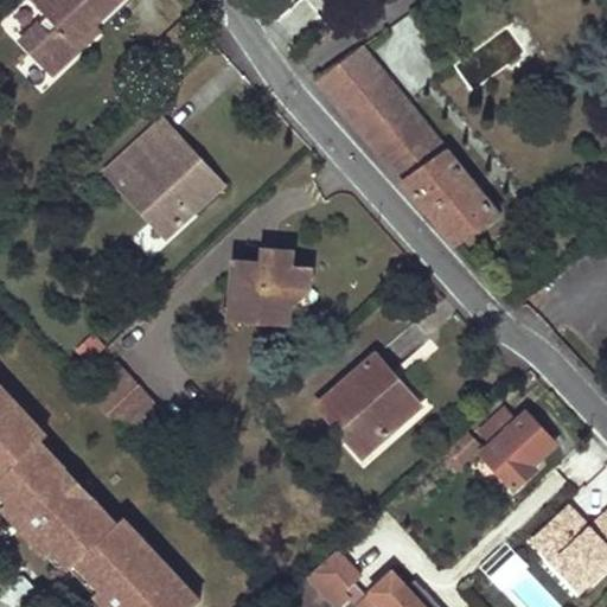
[(117,0),(30,0),(46,17),(20,42),(51,74),(97,31),(91,24),(117,0)]
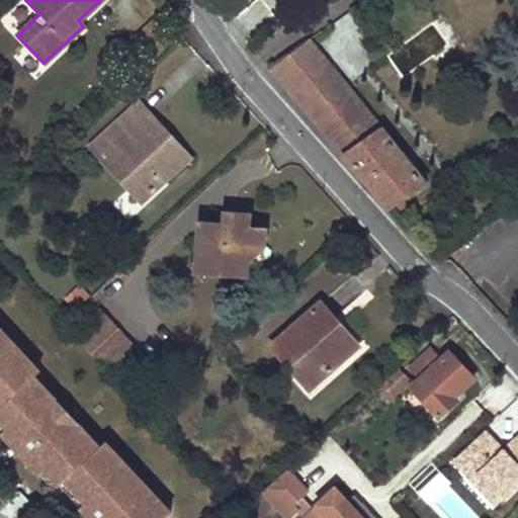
[(418,37),(387,57),(401,77),(430,57),(418,37)]
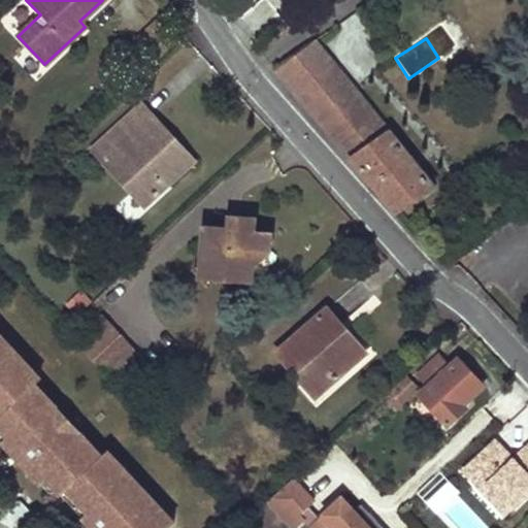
[(315,41),(275,72),(397,213),(399,212),(403,218),(414,209),(410,205),(434,189),(315,41)]
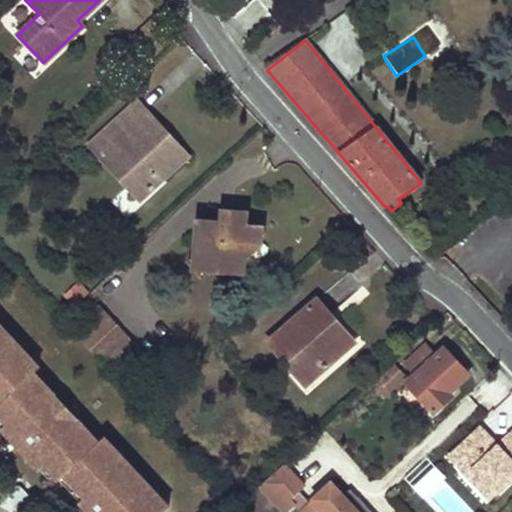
[(160,126),(137,102),(89,146),(128,188),(131,184),(144,198),(159,183),(154,178),(177,157),(159,136),(164,131),(160,126)]
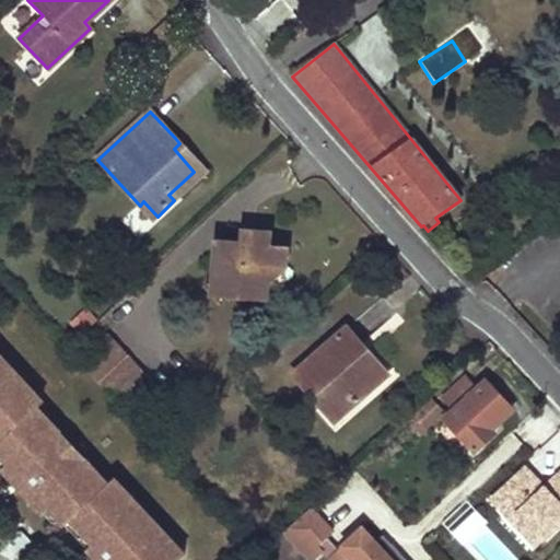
[(179,143),(174,149),(194,172),(199,166),(179,143)]
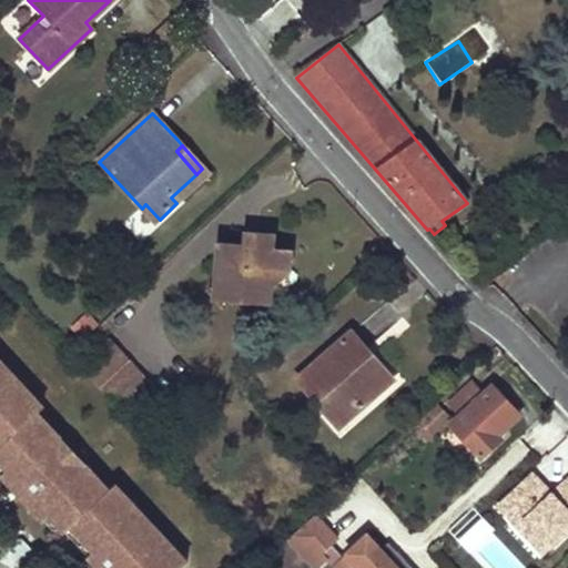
[(160,220),(145,204),(142,209),(155,223),(160,220)]
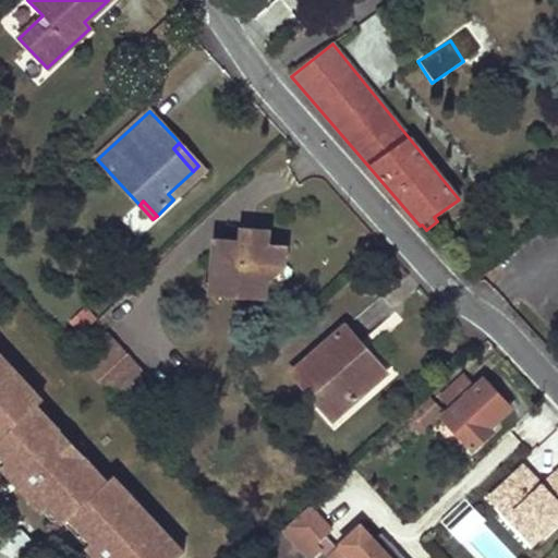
[(214,241),(211,280),(228,281),(227,299),(266,301),(267,286),(268,266),(284,268),(287,246),(270,245),(271,233),(243,231),(242,243),(214,241)]
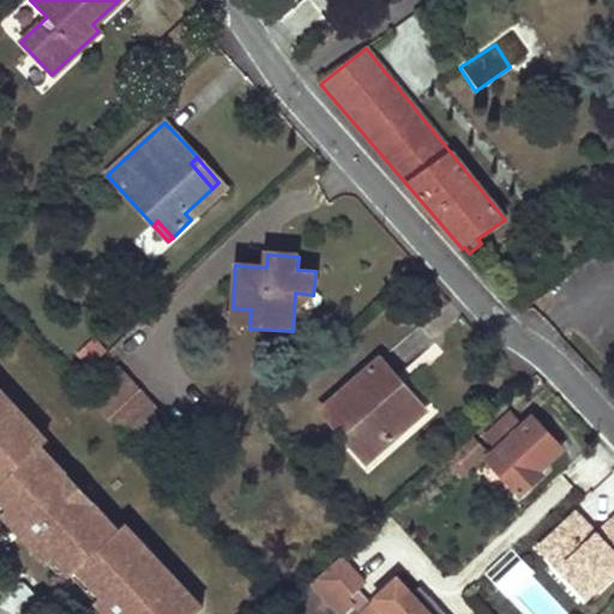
[(312,315),(313,295),(295,293),(294,314),(312,315)]
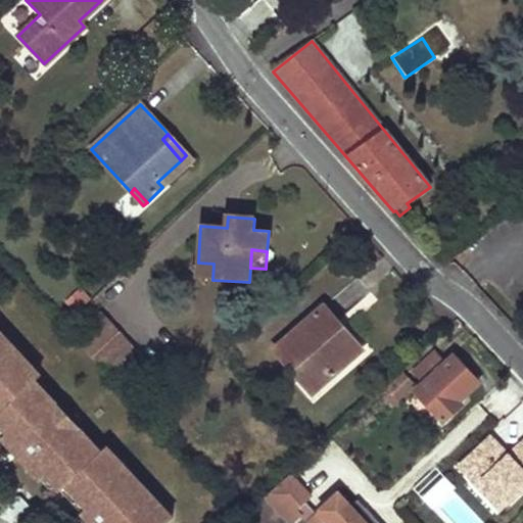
[(338,323),(324,306),(274,350),(299,380),(303,376),(316,390),(357,355),(333,328),(338,323)]
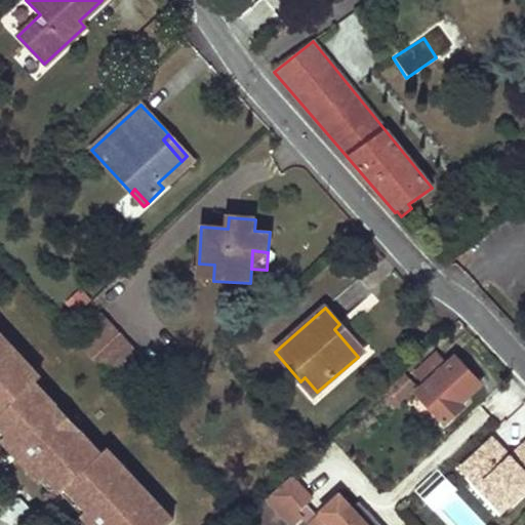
[(74,339),(110,379),(138,353),(102,314),(74,339)]
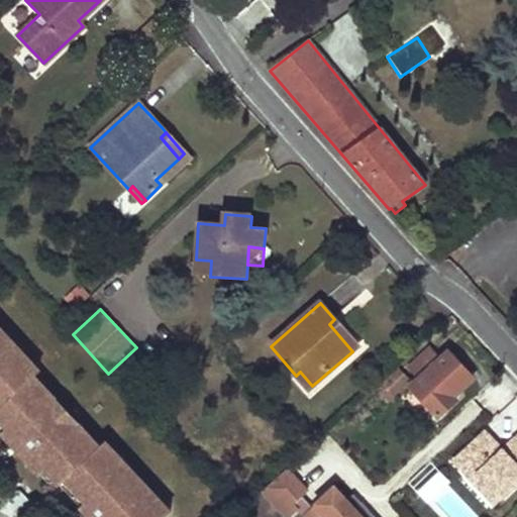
[(329,324),(352,351),(357,346),(334,319),(329,324)]
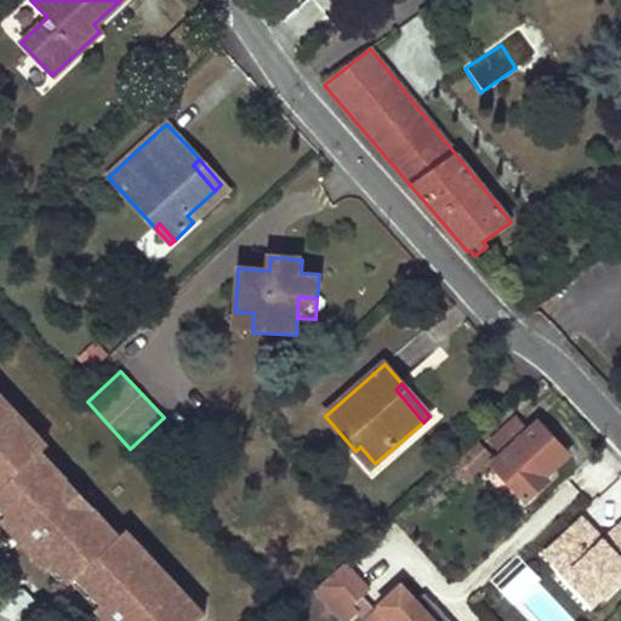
[(120,620),(200,620),(205,616),(126,533),(120,539),(40,453),(47,446),(0,396),(0,490),(0,503),(73,582),(79,576),(120,620)]
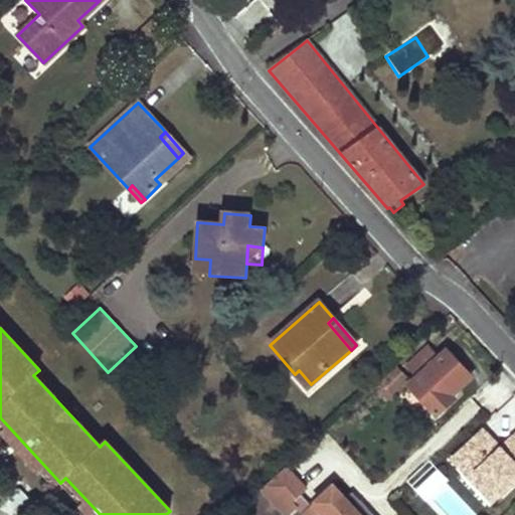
[(471,377),(448,352),(439,360),(427,348),(407,367),(414,374),(411,378),(415,382),(410,387),(438,415),(454,399),(451,396),(471,377)]
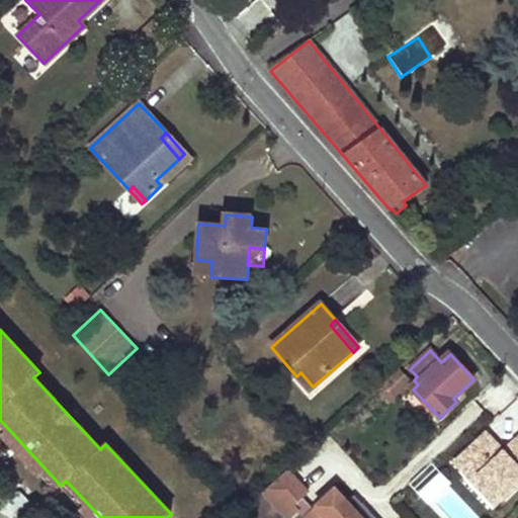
[(400,371),(384,385),(395,397),(410,381),(400,371)]
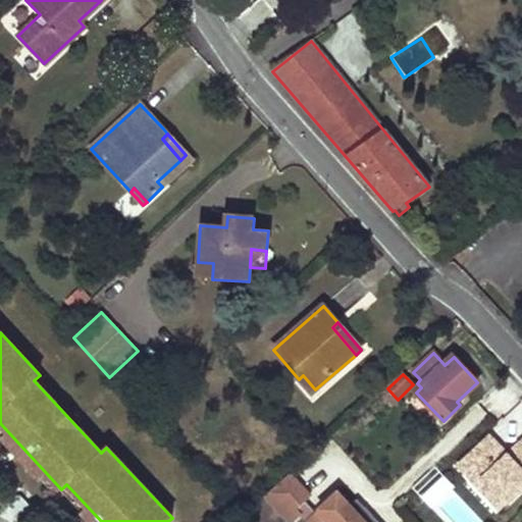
[(303,375),(299,379),(311,394),(315,389),(303,375)]
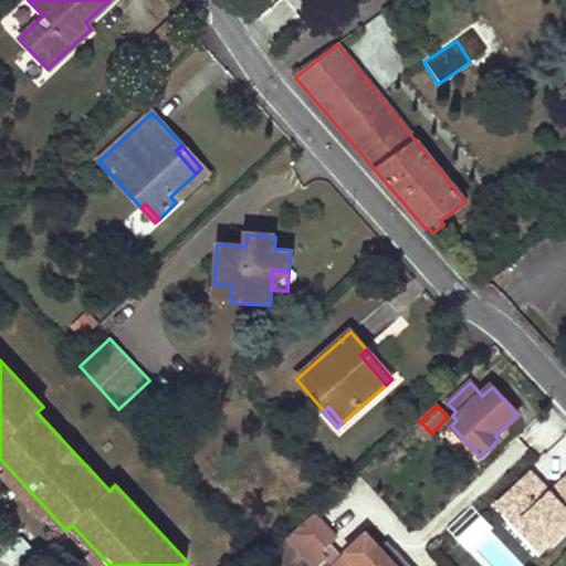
[(0,471),(53,528),(66,531),(0,459),(0,471)]
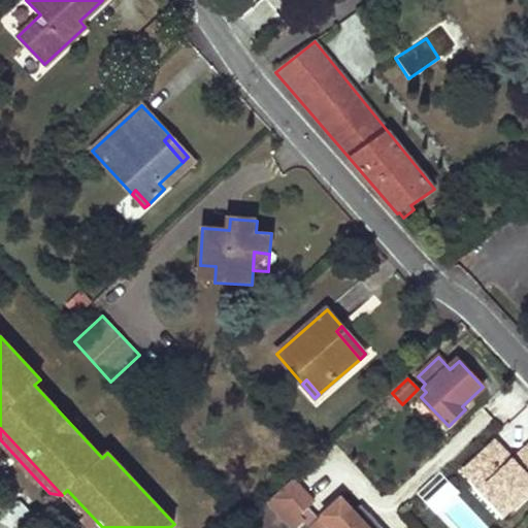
[(493,443),(464,471),(476,485),(484,479),(514,509),(527,495),(527,446),(514,460),(503,455),(493,443)]
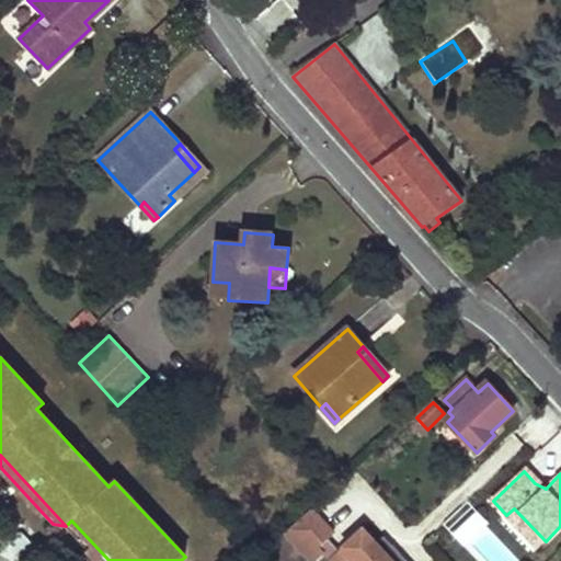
[(514,508),(506,515),(538,548),(546,541),(514,508)]
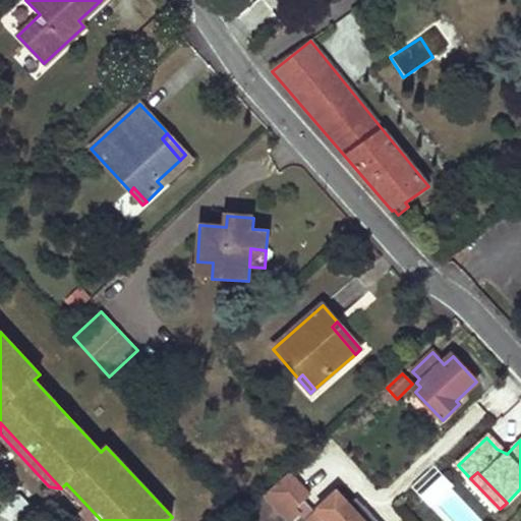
[(263,497),(263,498),(281,516),(284,520),(292,520),(299,515),(300,514),(295,509),(303,501),(309,496),(288,473),(263,497)]
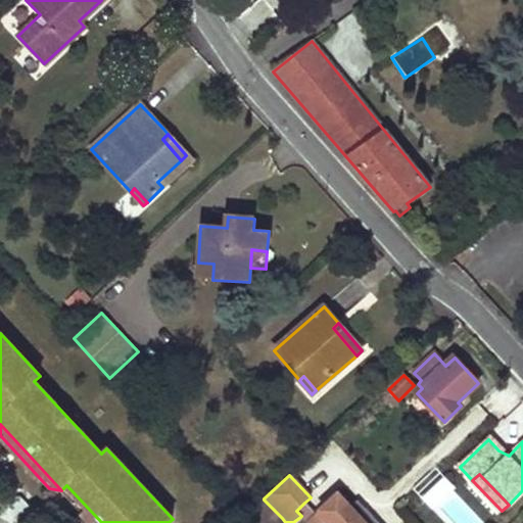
[(479,522),(482,520),(438,481),(422,500),(448,522),(479,522)]
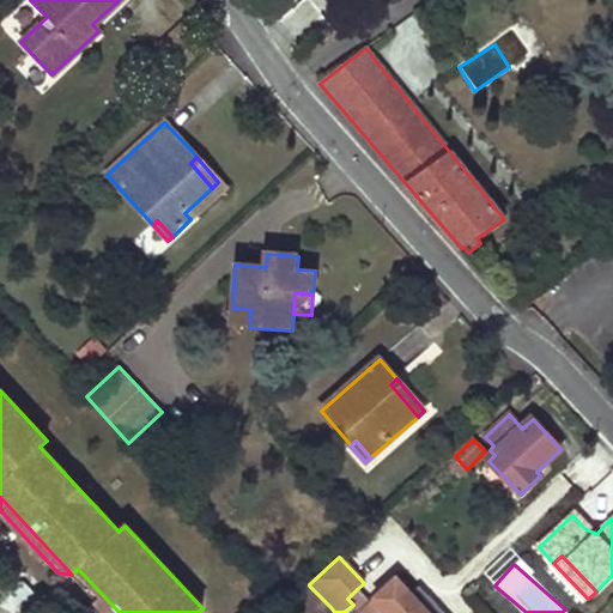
[(119,612),(78,569),(72,575),(107,612),(119,612)]
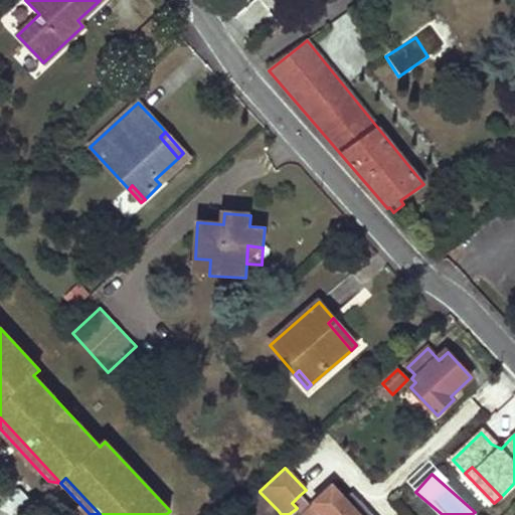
[(310,506),(302,514),(303,514),(372,514),(359,500),(352,507),(332,485),(310,506)]
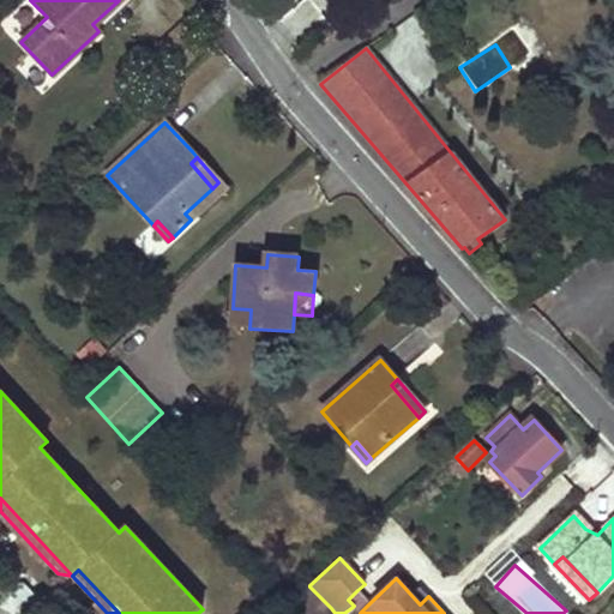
[(282,612),(284,613),(324,613),(331,608),(309,587),(309,585),(283,611),(282,612)]
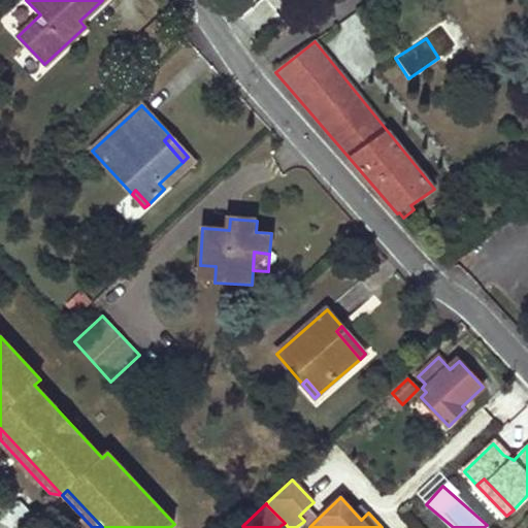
[(360,504),(354,512),(361,520),(368,513),(360,504)]
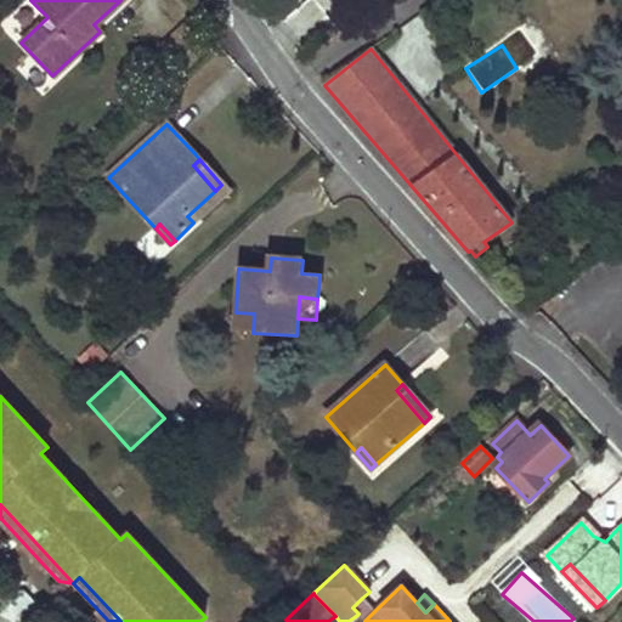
[(362,598),(352,608),(358,614),(357,615),(363,621),(365,621),(374,611),(362,598)]
